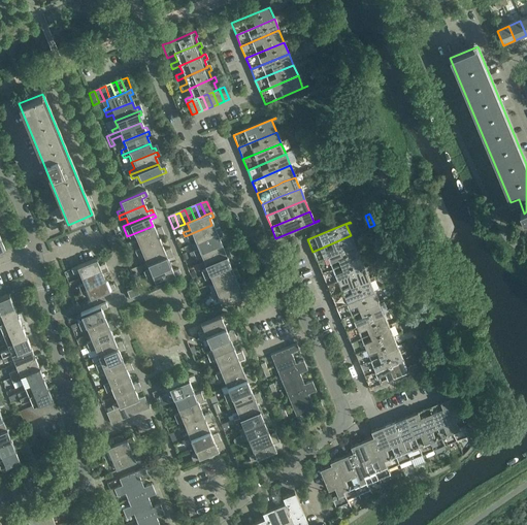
[(211,225),(185,236),(187,240),(193,238),(195,243),(220,234),(219,230),(215,231),(211,225)]
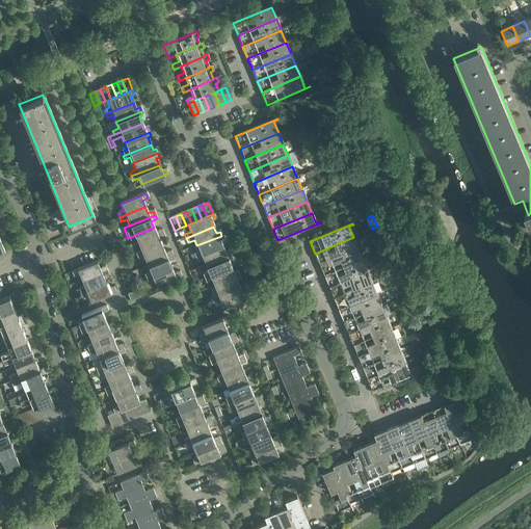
[(154,228),(128,238),(130,242),(135,240),(138,246),(163,235),(162,232),(156,234),(154,228)]
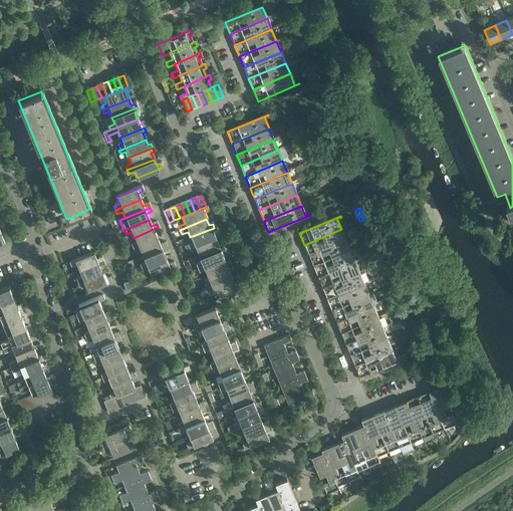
[(131,246),(132,250),(157,240),(154,234),(160,231),(158,227),(134,238),(136,244),(131,246)]
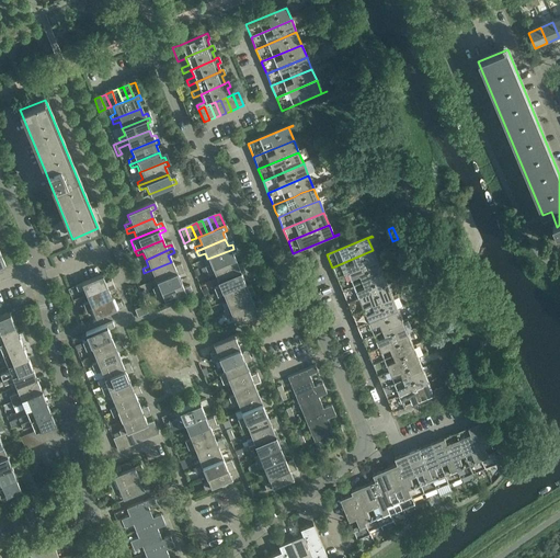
[(204,269),(205,273),(235,261),(231,254),(236,252),(233,249),(207,259),(210,265),(204,269)]
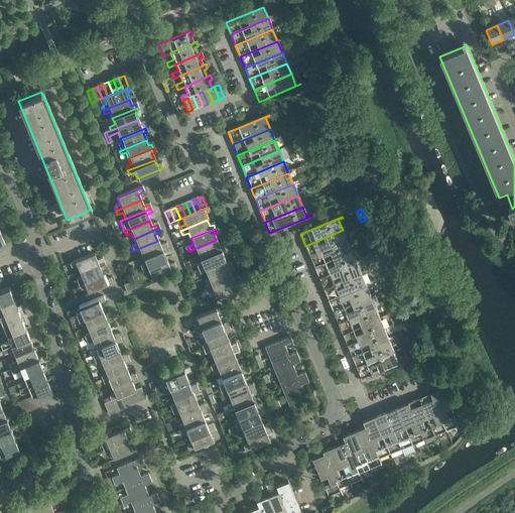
[(343,230),(305,246),(309,257),(347,242),(343,230)]
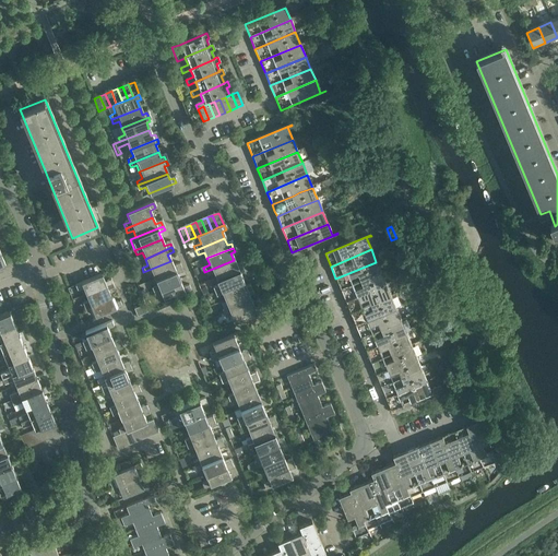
[(234,260),(204,272),(206,276),(213,273),(216,280),(242,269),(240,265),(236,267),(234,260)]
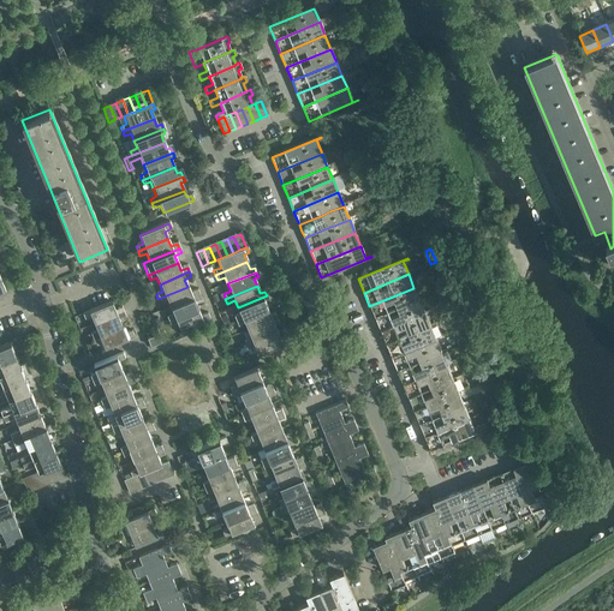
[(188,287),(158,299),(160,304),(166,300),(170,309),(200,297),(197,292),(190,294),(188,287)]
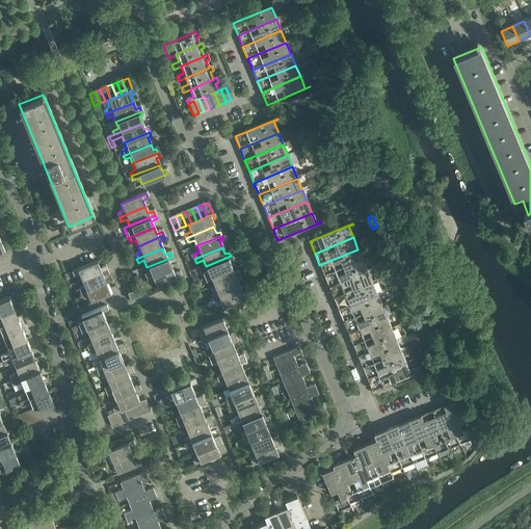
[(4,252),(9,264),(15,262),(9,249),(4,252)]
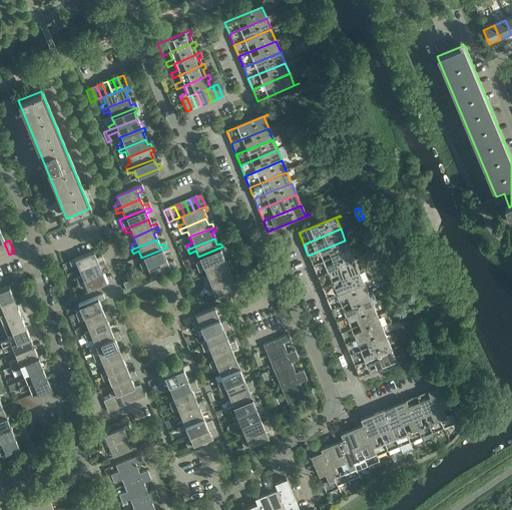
[(308,256),(313,267),(350,251),(350,250),(345,240),(308,256)]
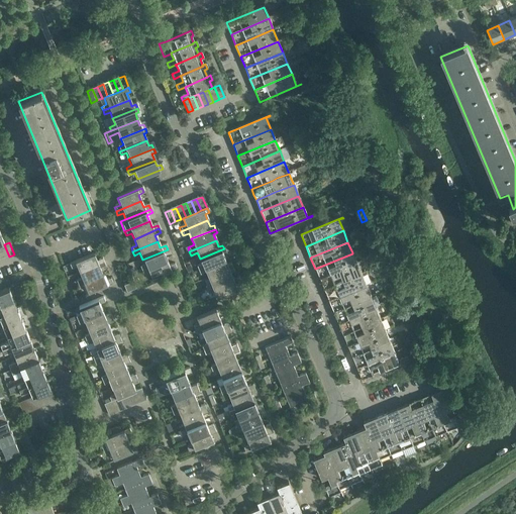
[(4,244),(0,246),(0,248),(4,259),(9,257),(4,244)]
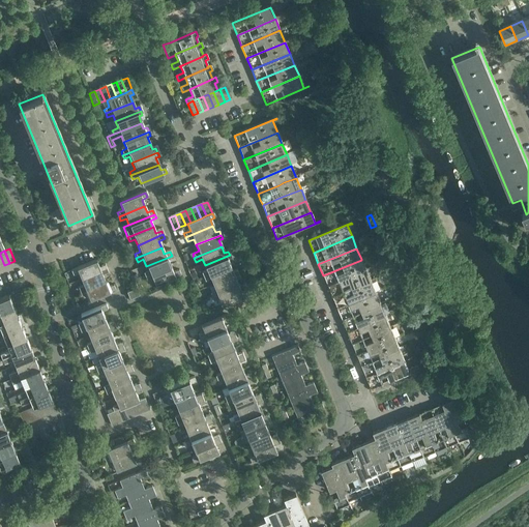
[(201,274),(203,279),(230,267),(227,261),(231,259),(230,255),(205,265),(207,271),(201,274)]
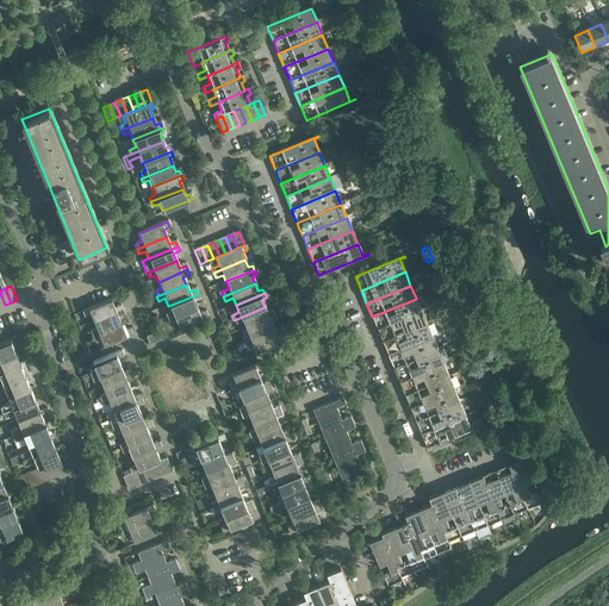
[(165,316),(167,320),(196,308),(193,301),(199,298),(198,294),(168,306),(172,313),(165,316)]
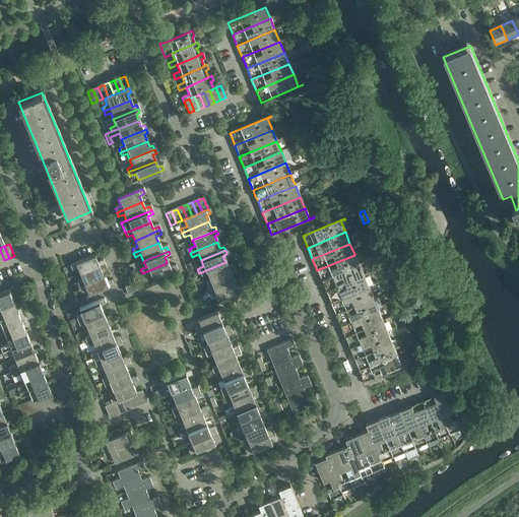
[(354,255),(317,270),(322,281),(359,266),(354,255)]
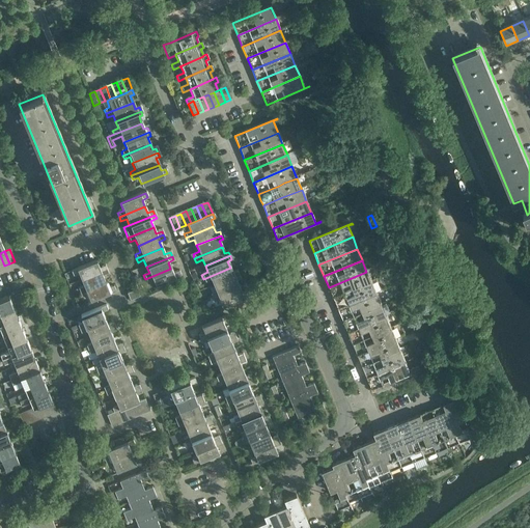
[(95,262),(71,273),(73,277),(78,275),(81,281),(106,271),(105,267),(99,269),(95,262)]
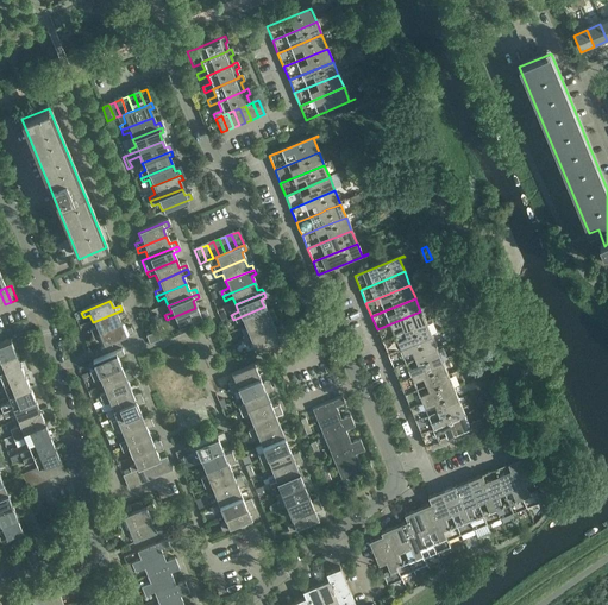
[(264,307),(233,320),(234,325),(242,321),(245,328),(274,316),(271,312),(268,314),(264,307)]
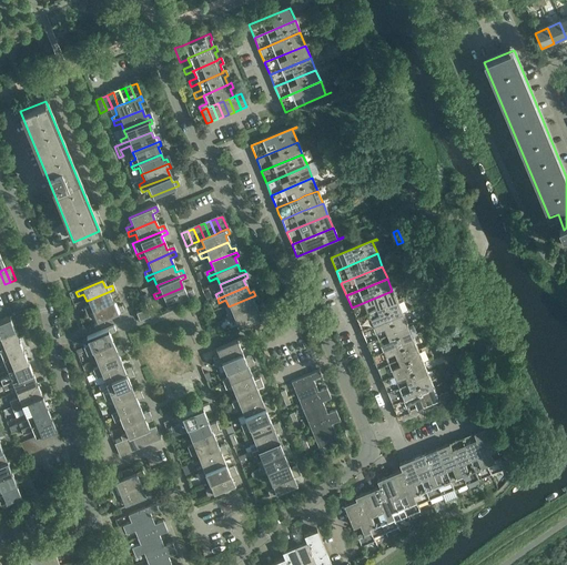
[(182,288),(155,299),(157,303),(163,300),(165,308),(193,296),(191,292),(185,294),(182,288)]
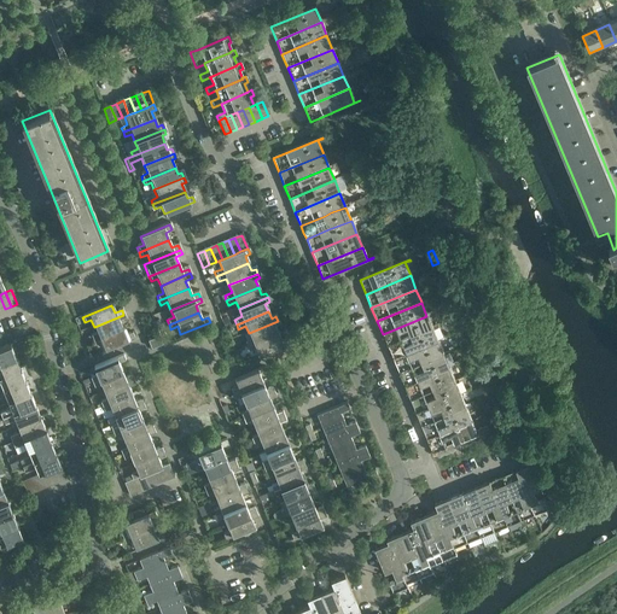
[(91,338),(92,343),(122,331),(118,322),(126,320),(123,315),(94,327),(97,334),(91,338)]
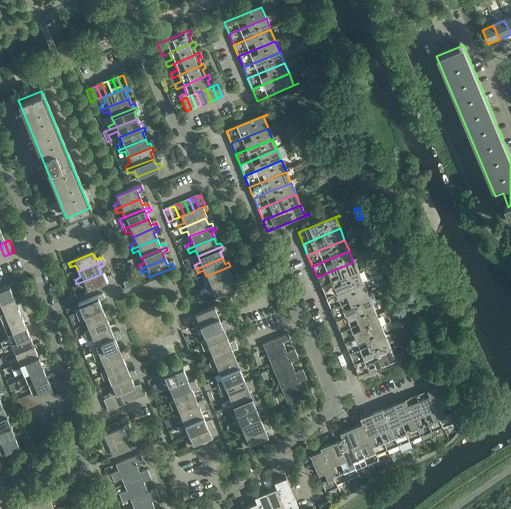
[(353,262),(317,277),(321,288),(358,273),(353,262)]
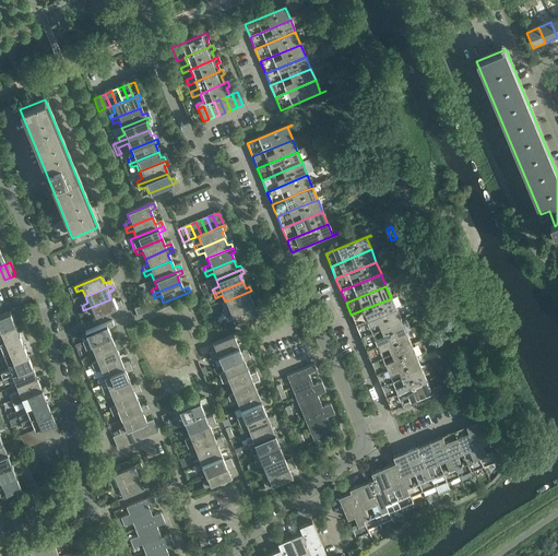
[(221,311),(223,316),(251,304),(249,297),(253,295),(251,291),(225,302),(228,308),(221,311)]
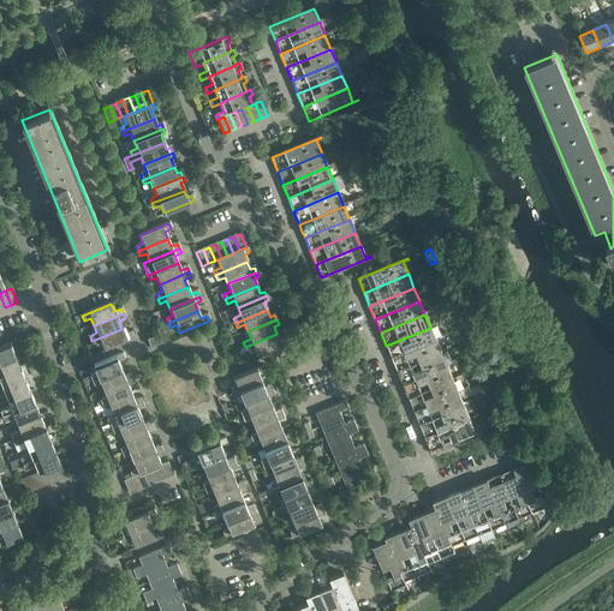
[(430,328),(386,346),(392,360),(436,341),(436,340),(430,328)]
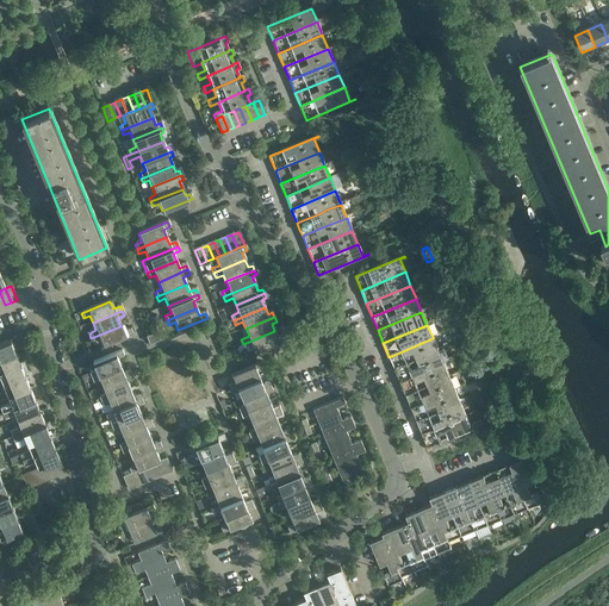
[(120,326),(91,338),(93,342),(99,339),(103,348),(132,335),(130,330),(123,332),(120,326)]
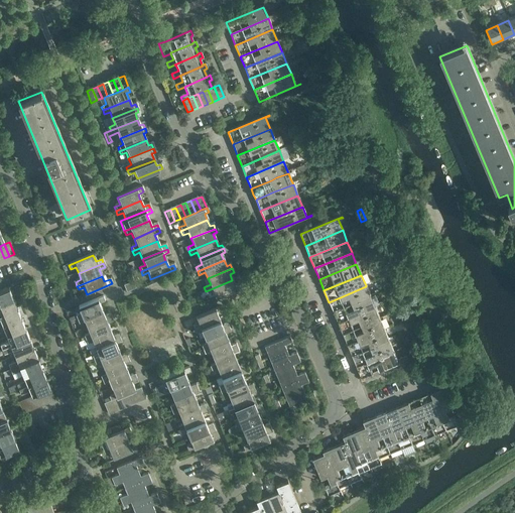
[(232,280),(206,291),(208,295),(214,292),(217,299),(240,289),(239,284),(235,286),(232,280)]
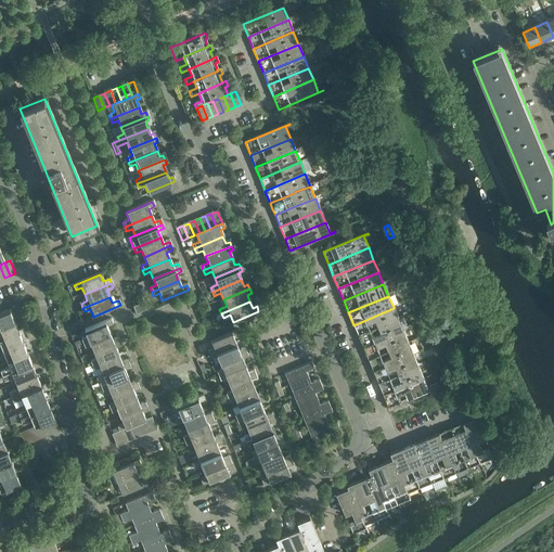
[(142,304),(131,308),(134,316),(144,311),(142,304)]
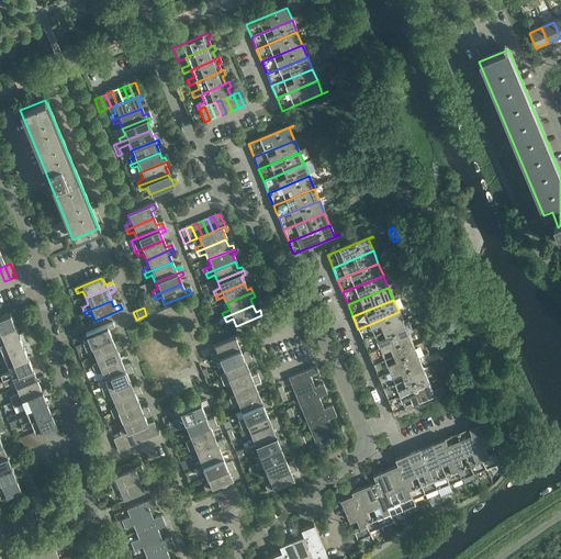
[(399,312),(358,330),(362,342),(403,324),(399,312)]
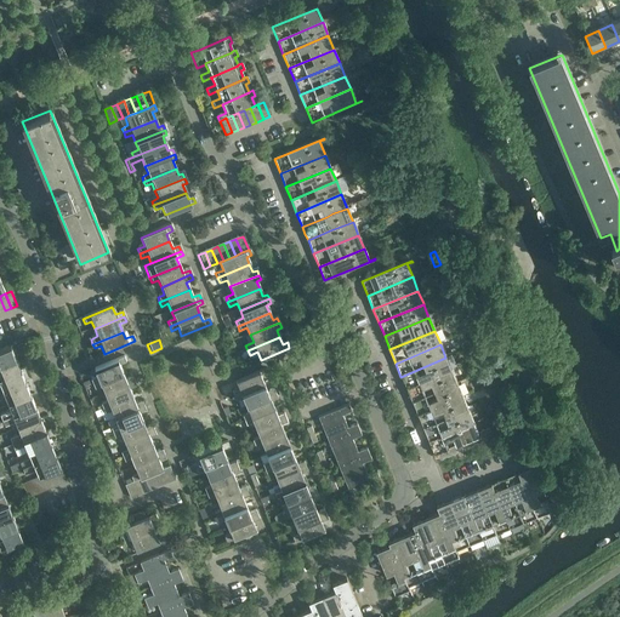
[(0,366),(15,360),(9,348),(0,352),(0,366)]
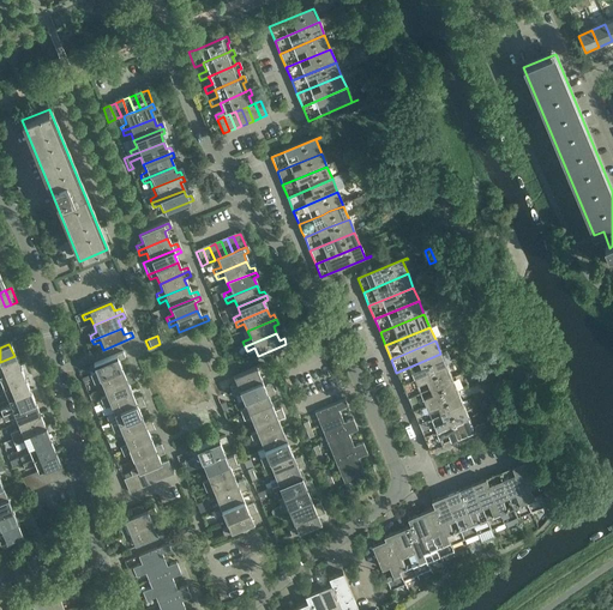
[(440,354),(396,373),(402,386),(446,367),(440,354)]
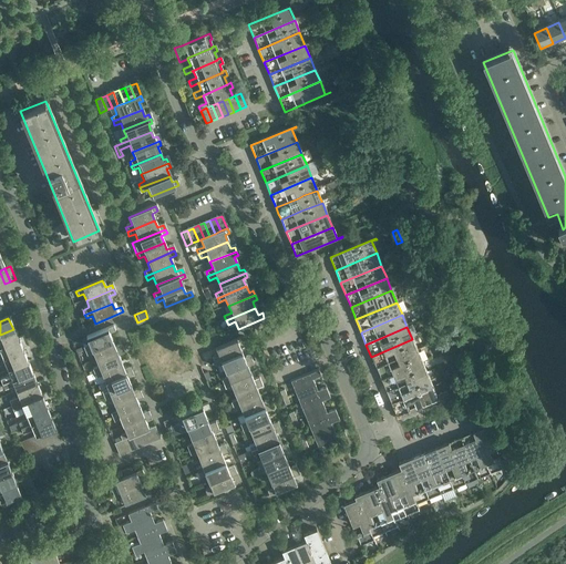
[(84,354),(111,342),(107,335),(114,332),(112,328),(85,339),(89,346),(82,349),(84,354)]
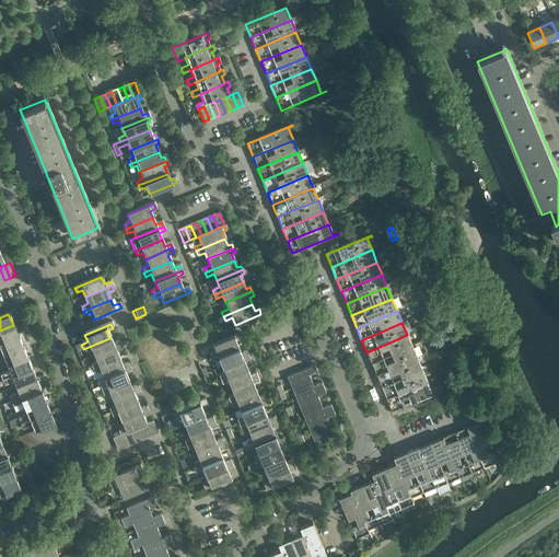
[(13,325),(0,331),(0,343),(18,336),(13,325)]
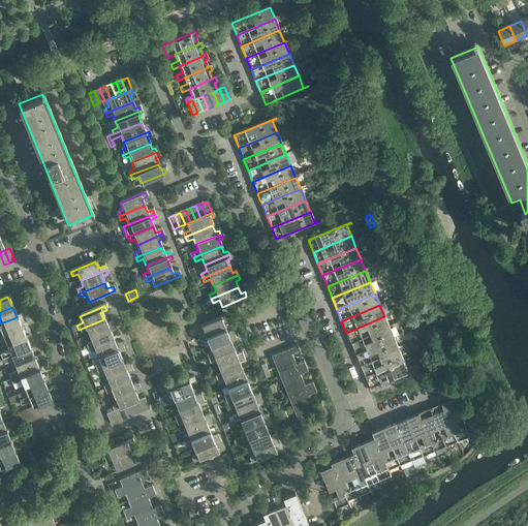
[(204,334),(197,336),(199,340),(224,330),(221,322),(227,320),(225,316),(200,327),(204,334)]
